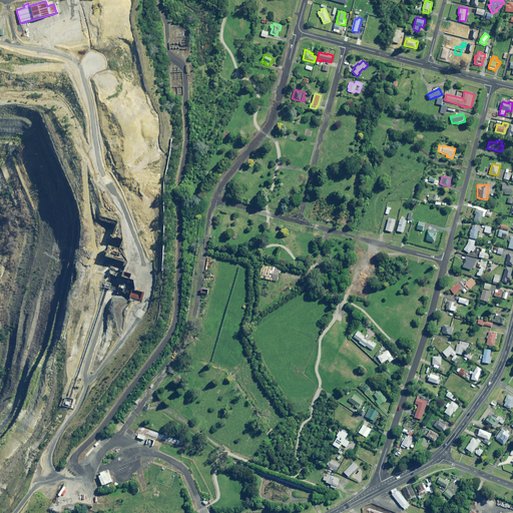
[(504,194),(512,194),(512,192),(512,189),(512,185),(502,185),(502,192),(505,192),(504,194)]
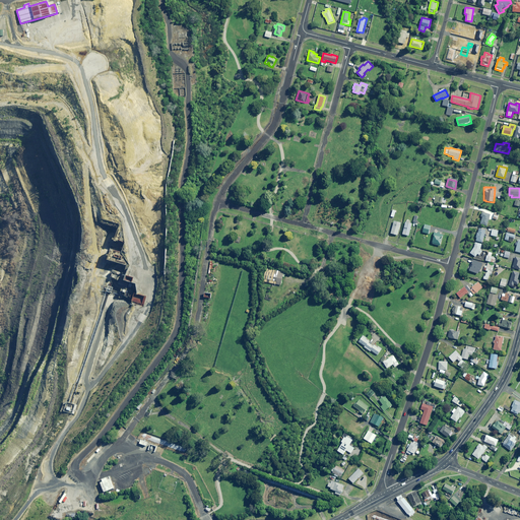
[(447,199),(435,196),(435,198),(433,198),(433,199),(435,200),(434,203),(442,205),(442,203),(446,204),(447,199)]
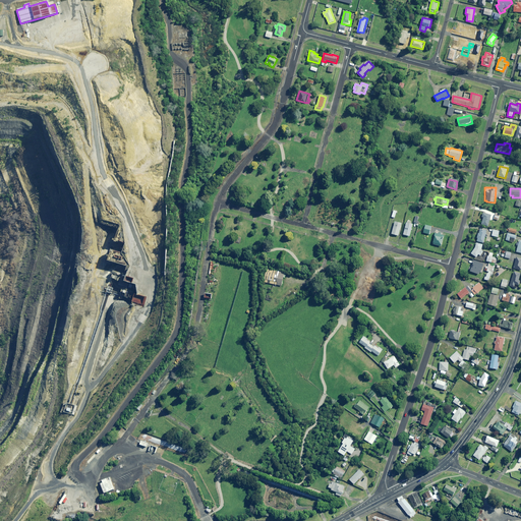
[(491,215),(482,213),(481,217),(483,218),(481,225),(488,226),(491,215)]
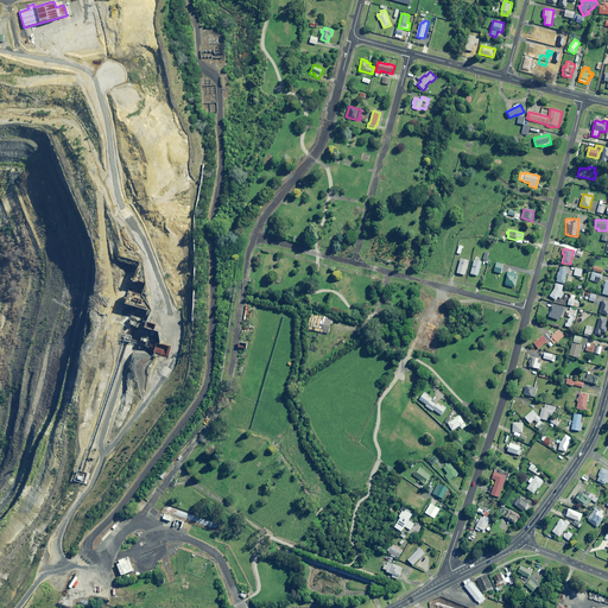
[(469,261),(461,259),(457,273),(466,276),(469,261)]
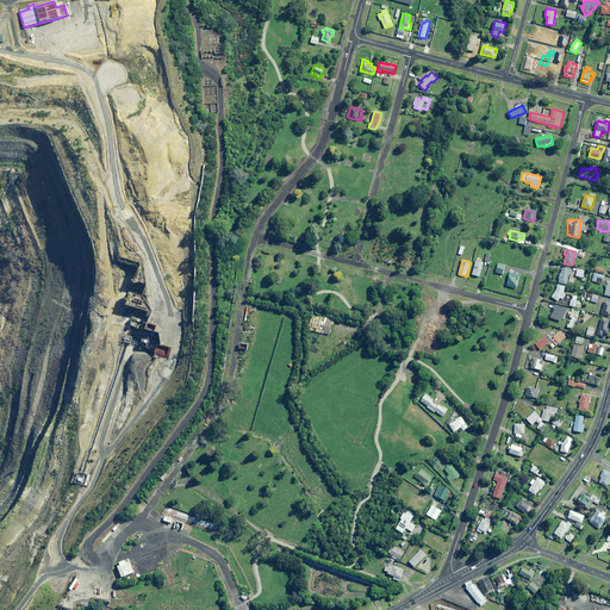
[(484,262),(475,260),(472,275),(480,277),(484,262)]
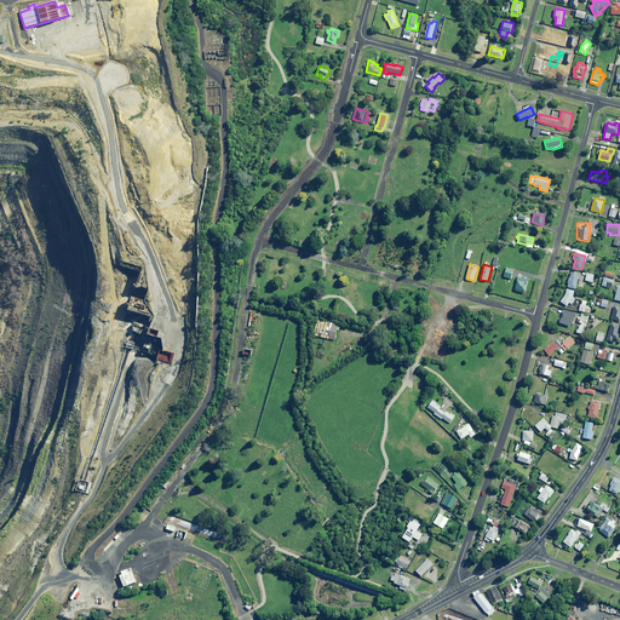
[(514,270),(506,268),(504,277),(511,279),(514,270)]
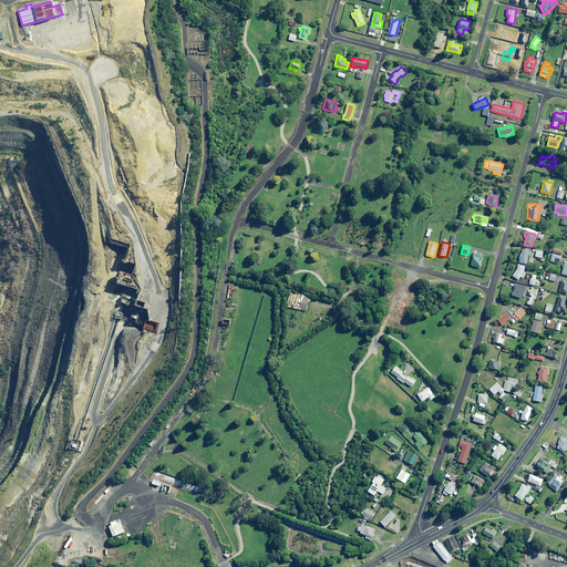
[(531,251),(523,249),(522,254),(521,254),(519,259),(519,263),(526,265),(528,257),(531,251)]
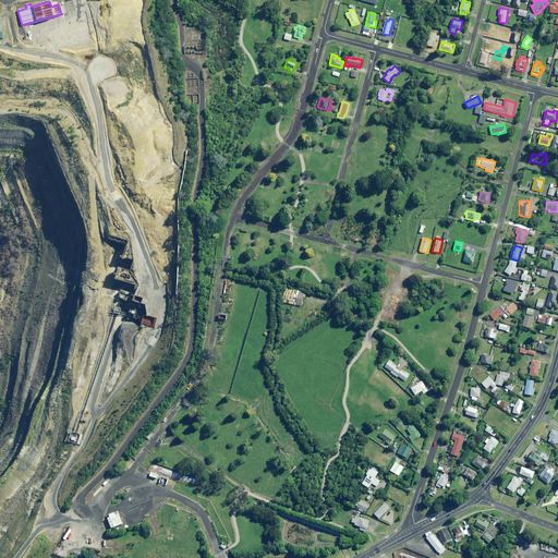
[(463,261),(463,262),(473,264),(476,252),(474,251),(474,250),(470,249),(470,250),(465,250),(464,253),(465,253),(463,261)]
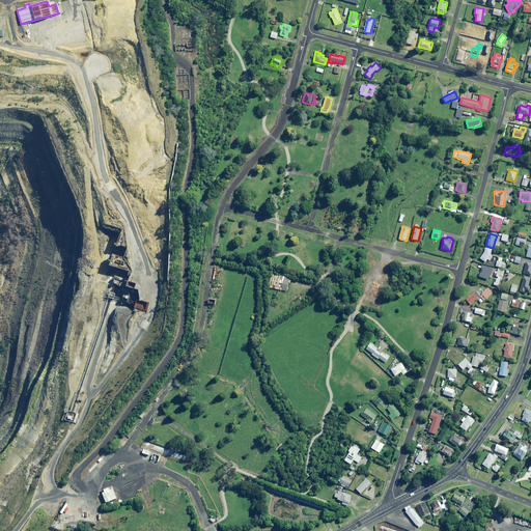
[(515,245),(519,246),(524,247),(525,244),(526,244),(527,240),(516,238),(515,245)]
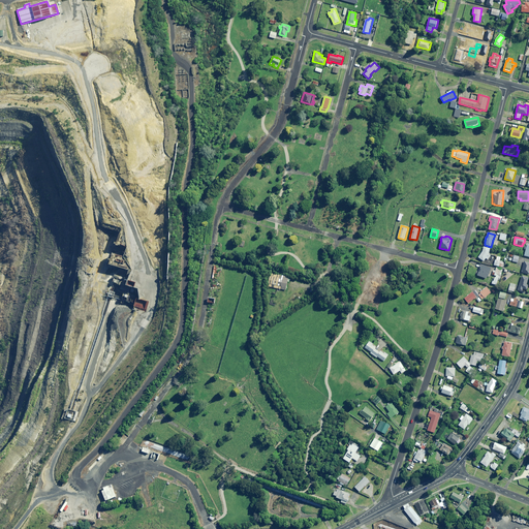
[(491,248),(484,246),(483,252),(478,257),(484,261),(486,258),(488,259),(491,255),(489,253),(491,248)]
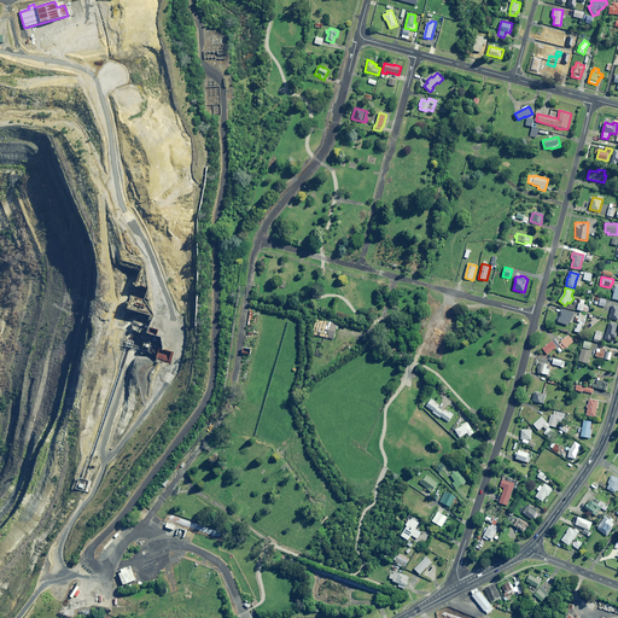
[(584,304),(586,301),(579,299),(577,310),(583,312),(584,312),(586,312),(587,312),(588,310),(588,309),(588,308),(588,307),(587,305),(586,305),(586,304),(584,304)]
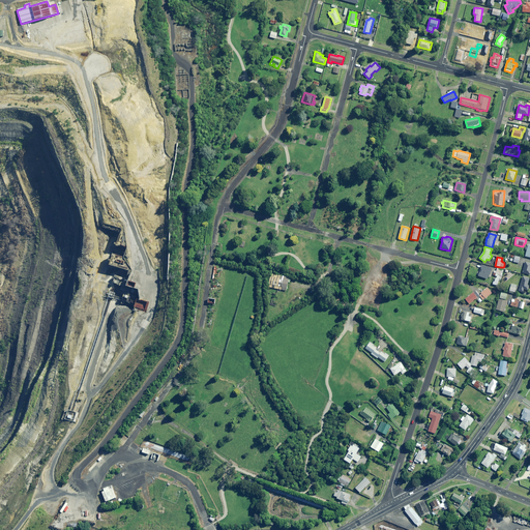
[(488,277),(489,277),(492,268),(482,265),(480,269),(481,269),(480,272),(479,271),(478,276),(488,280),(488,277)]
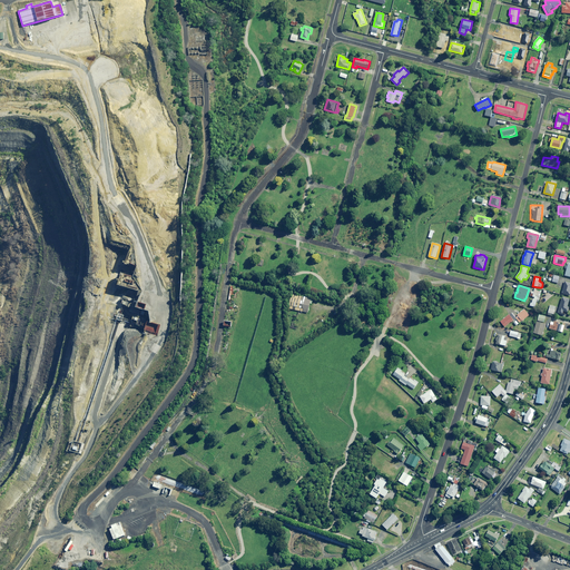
[(533,298),(532,303),(530,303),(530,306),(537,307),(541,290),(534,288),(533,292),(531,291),(530,296),(532,297),(534,297),(533,298)]
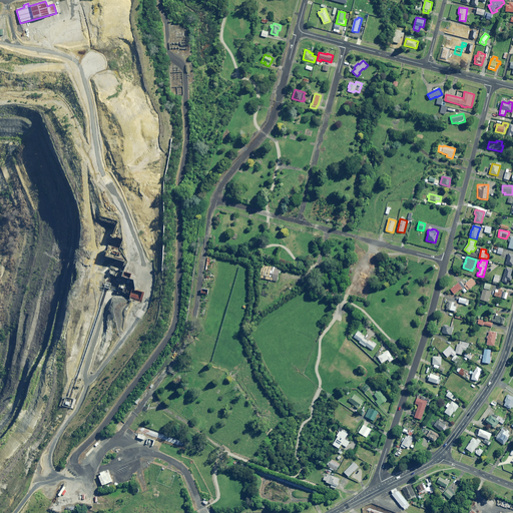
[(280,269),(263,265),(260,278),(277,283),(280,269)]
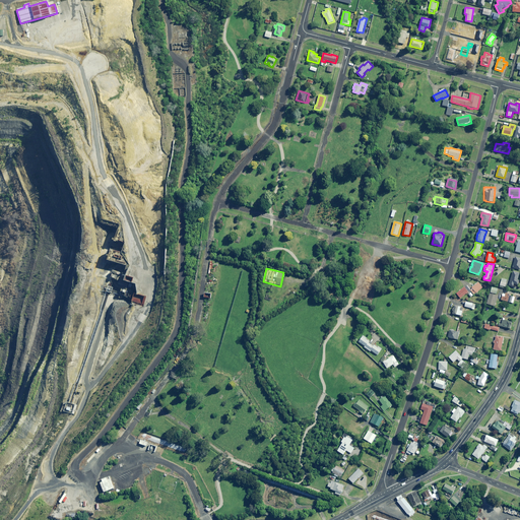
[(519,273),(513,271),(509,285),(513,286),(514,283),(518,284),(519,280),(518,280),(519,273)]
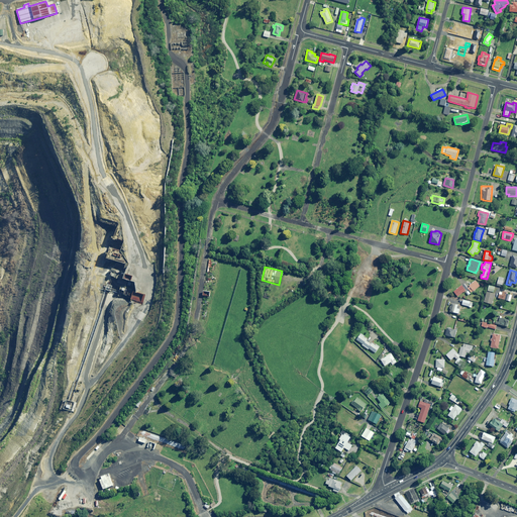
[(470,287),(473,291),(481,286),(476,281),(469,286),(470,287)]
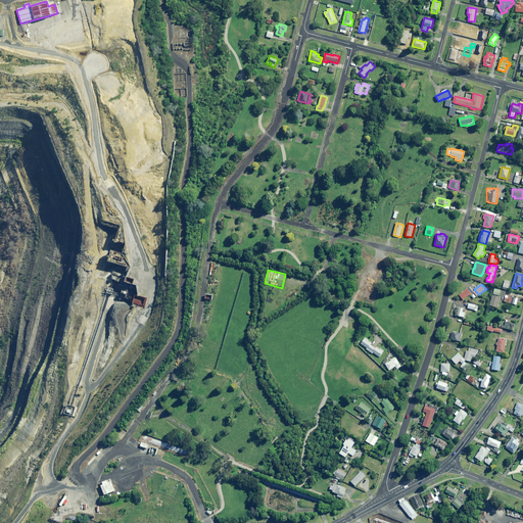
[(463,300),(471,294),(472,295),(474,293),(473,292),(469,287),(459,295),(463,300)]
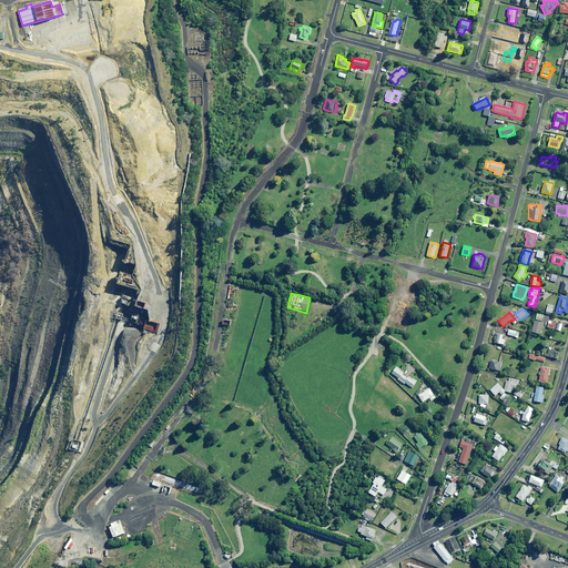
[(146,317),(133,313),(131,318),(129,325),(142,330),(146,317)]
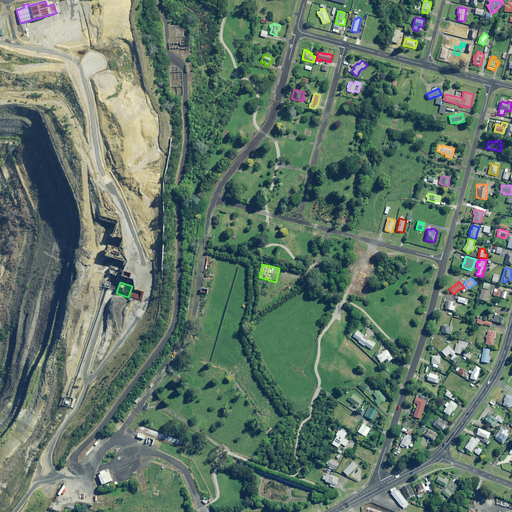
[(144,292),(133,289),(130,298),(142,301),(144,292)]
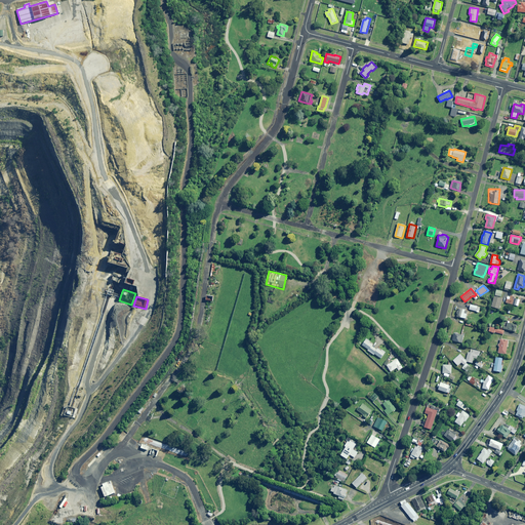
[(502,298),(494,296),(491,307),(499,309),(502,298)]
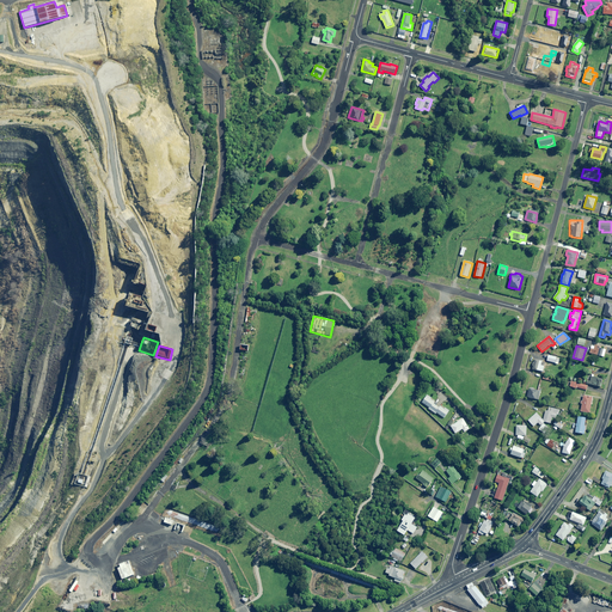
[(603,347),(595,346),(595,347),(592,346),(589,353),(604,357),(606,349),(601,348),(603,347)]
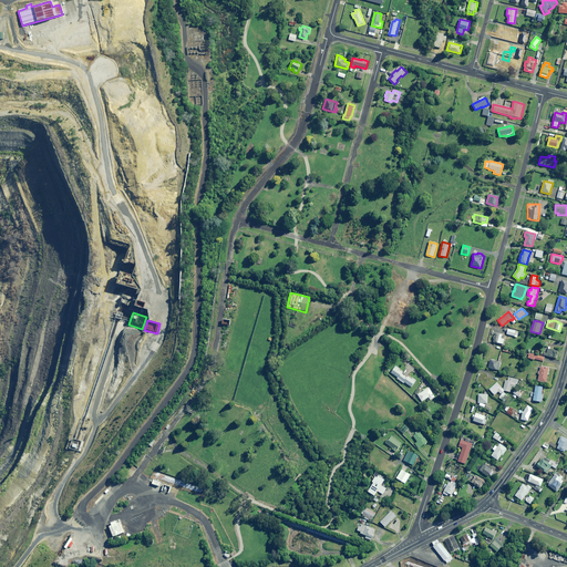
[(495,333),(495,336),(494,336),(493,339),(494,339),(493,342),(504,344),(505,339),(502,339),(502,334),(495,333)]
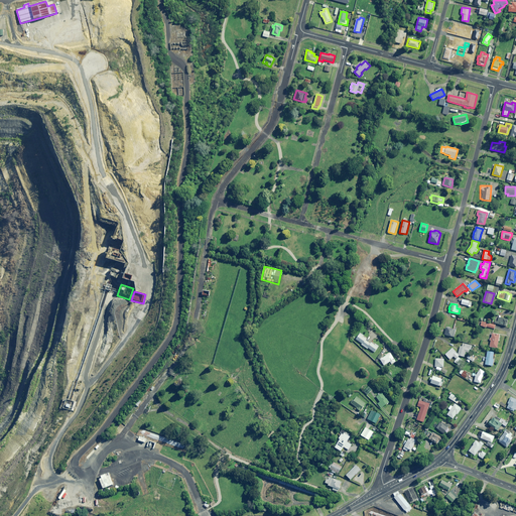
[(509,319),(499,317),(498,321),(496,320),(495,324),(507,327),(509,319)]
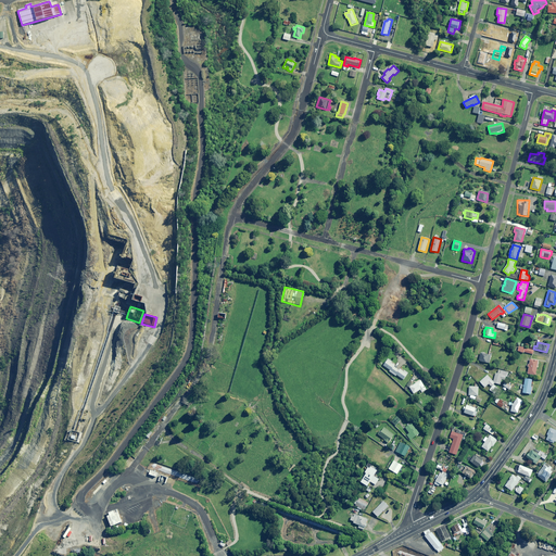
[(491,355),(481,353),(479,362),(490,364),(491,355)]
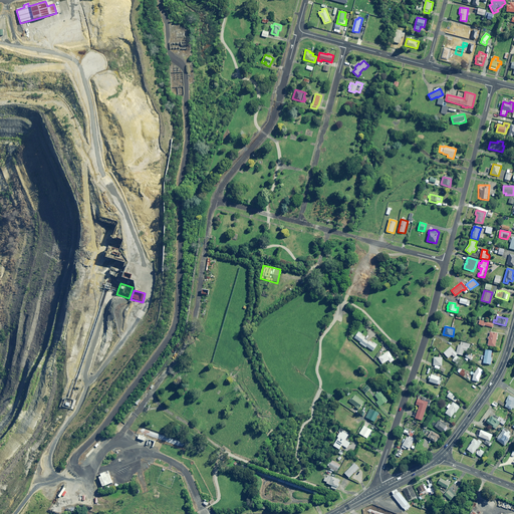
[(362,334),(358,332),(354,338),(360,342),(359,343),(366,347),(366,346),(372,351),(377,344),(373,342),(372,343),(369,341),(368,342),(364,339),(365,337),(361,335),(362,334)]
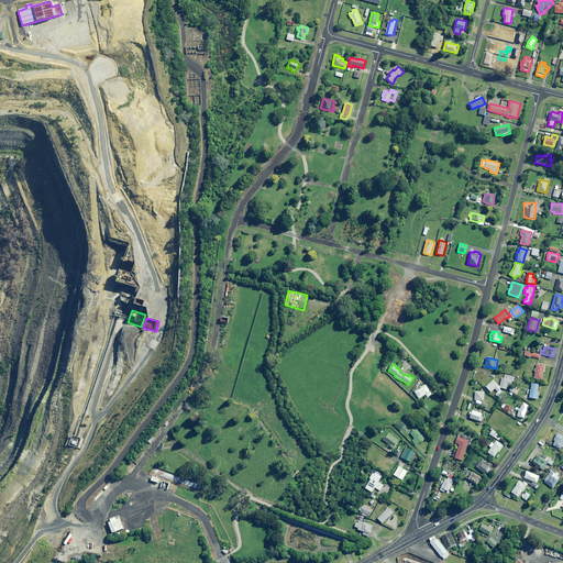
[(543,373),(544,373),(545,365),(537,364),(536,370),(534,368),(534,372),(536,372),(534,378),(543,381),(544,374),(543,374),(543,373)]
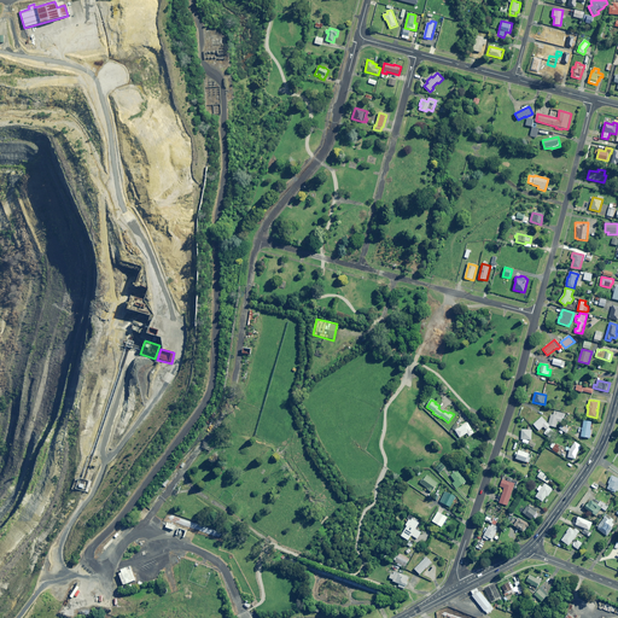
[(565,414),(554,410),(553,415),(552,414),(548,424),(542,417),(534,425),(540,431),(543,427),(547,431),(544,432),(548,437),(553,432),(549,427),(551,426),(557,427),(558,421),(561,423),(563,419),(564,419),(565,414)]
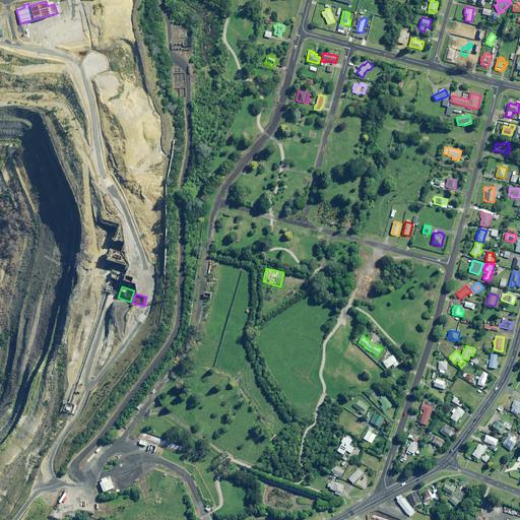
[(500,355),(498,355),(491,353),(490,361),(490,360),(489,362),(490,362),(489,368),(497,369),(498,362),(497,362),(498,359),(499,360),(500,355)]
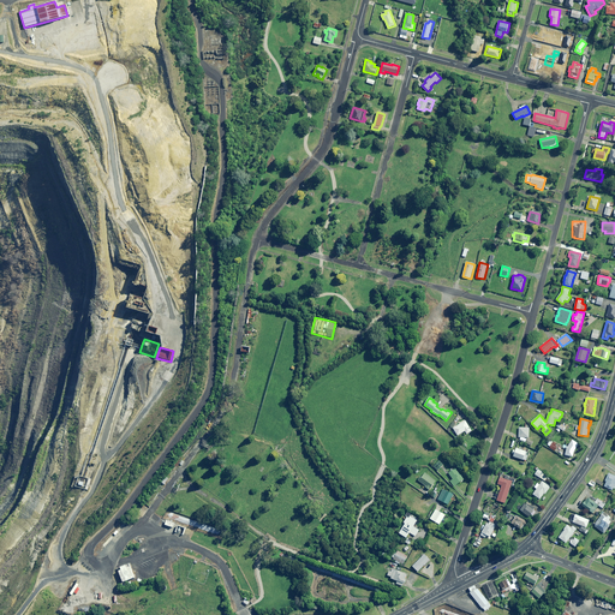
[(473,430),(466,421),(454,429),(458,436),(465,431),(467,435),(473,430)]
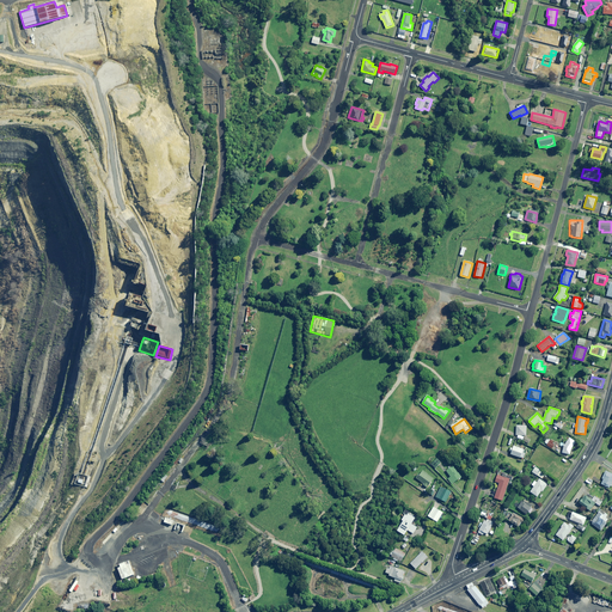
[(527,426),(516,426),(516,435),(526,435),(527,426)]
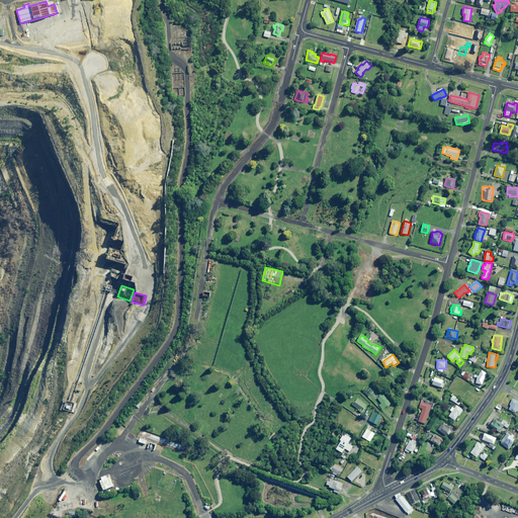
[(477,376),(477,377),(476,383),(483,384),(484,380),(488,374),(482,370),(479,376),(477,376)]
